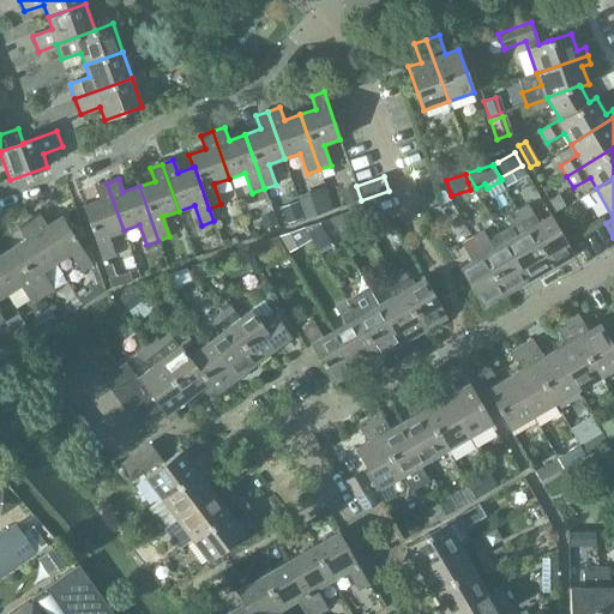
[(124,230),(107,184),(95,187),(100,200),(83,206),(102,260),(115,257),(108,236),(124,230)]
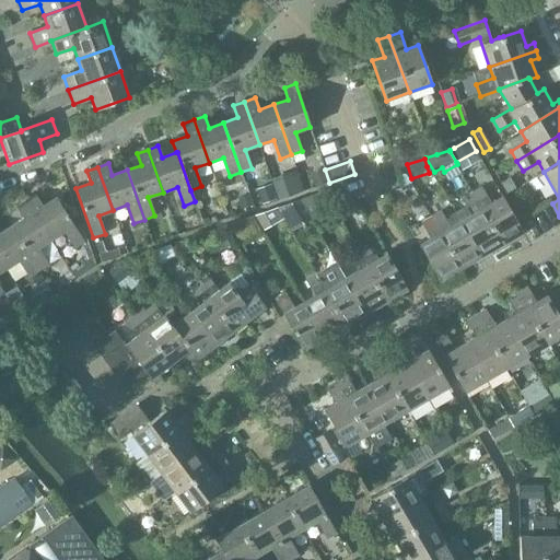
[(509,178),(500,184),(506,195),(515,189),(509,178)]
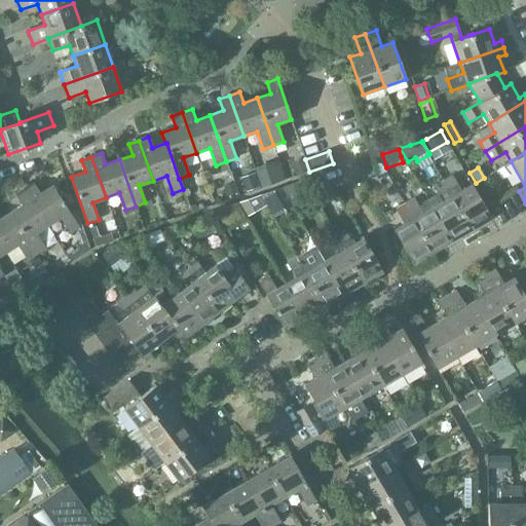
[(453,176),(443,182),(472,230),(491,219),(472,185),(461,191),(453,176)]
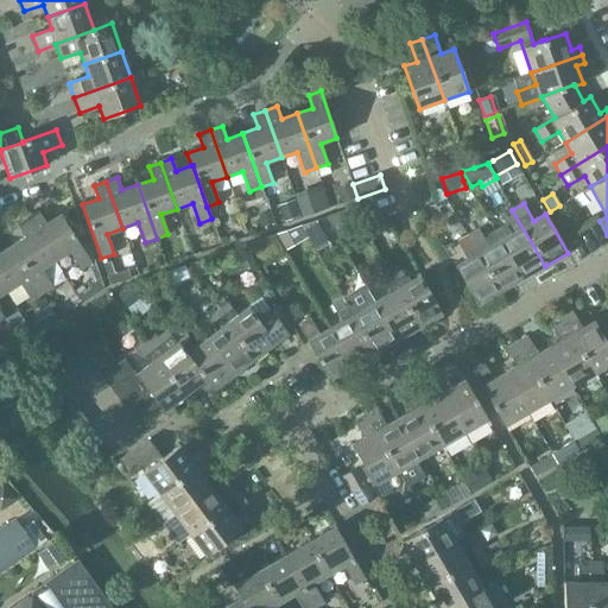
[(500,240),(523,279),(545,266),(512,210),(501,216),(511,234),(500,240)]
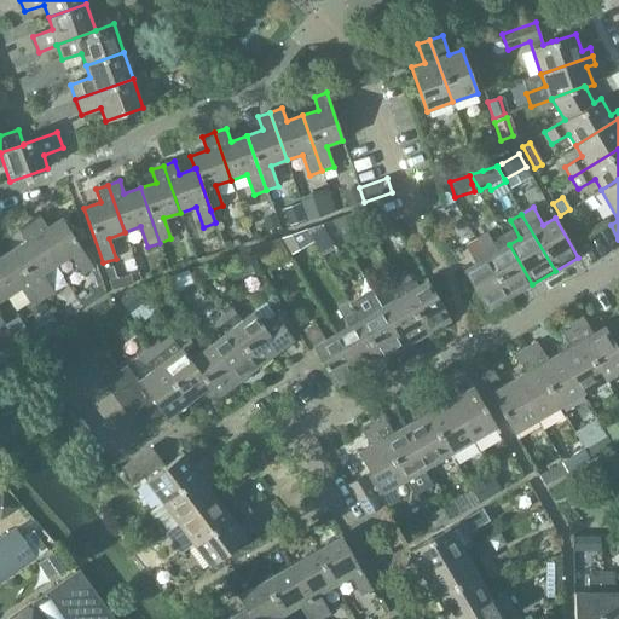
[(39,217),(29,223),(56,265),(70,255),(82,275),(93,267),(62,218),(47,227),(39,217)]
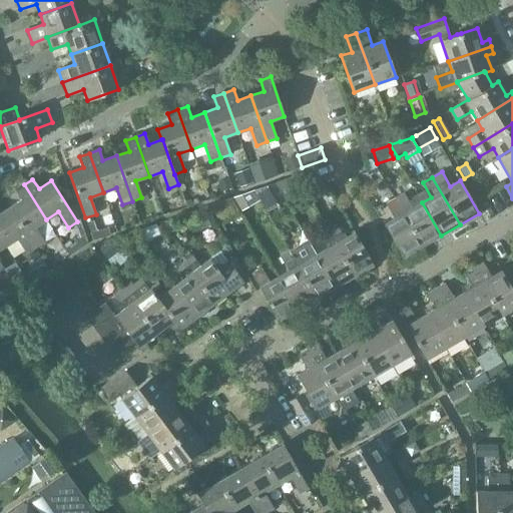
[(24,184),(15,190),(21,199),(9,207),(35,248),(44,242),(34,227),(46,219),(24,184)]
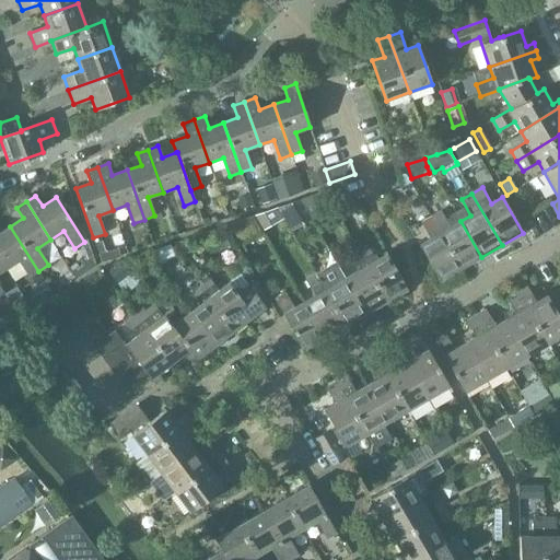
[(441,211),(431,218),(462,269),(481,257),(461,221),(451,228),(441,211)]
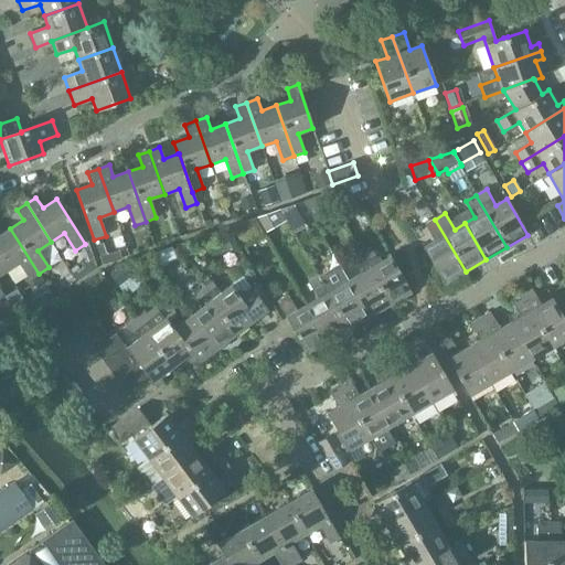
[(466,272),(435,220),(425,225),(434,241),(423,247),(444,284),(466,272)]
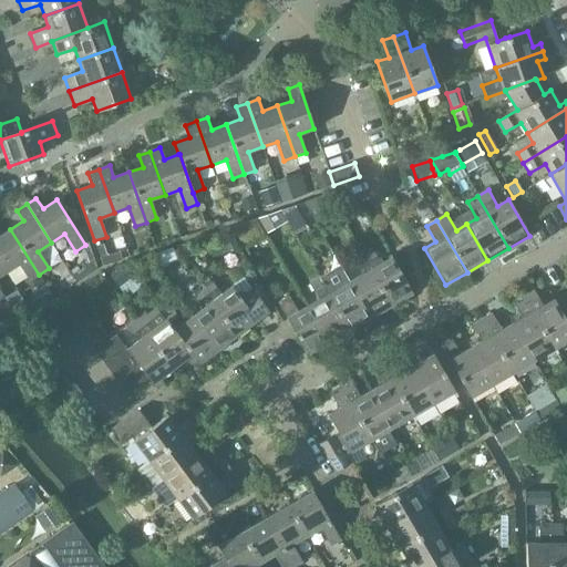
[(0,263),(6,272),(19,264),(30,280),(39,275),(10,229),(0,236),(0,263)]
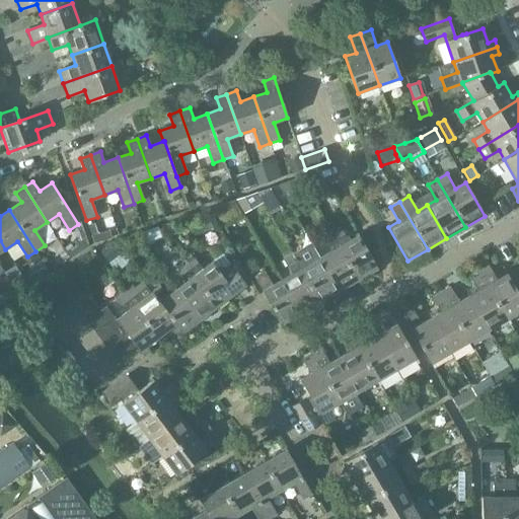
[(340,227),(330,232),(358,281),(378,269),(358,235),(348,241),(340,227)]
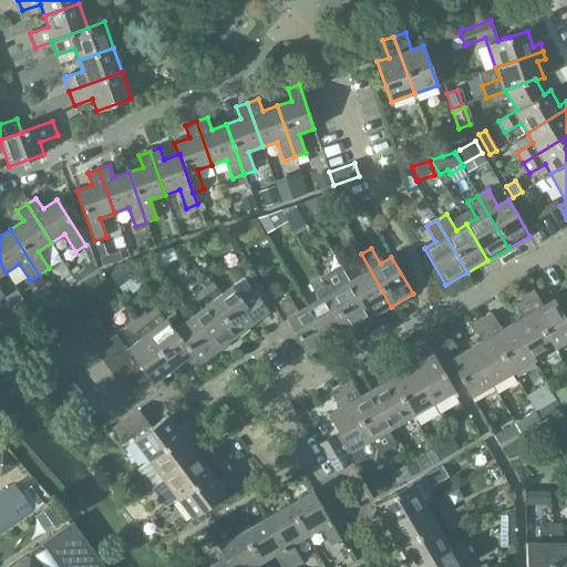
[(360,276),(349,281),(371,319),(391,307),(361,254),(351,260),(360,276)]
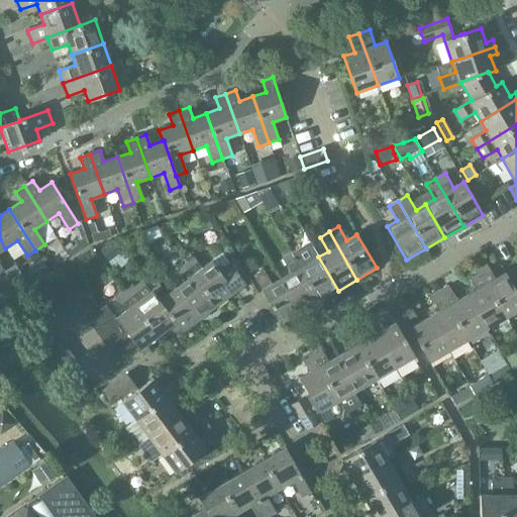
[(301,248),(291,253),(319,301),(338,291),(318,256),(309,263),(301,248)]
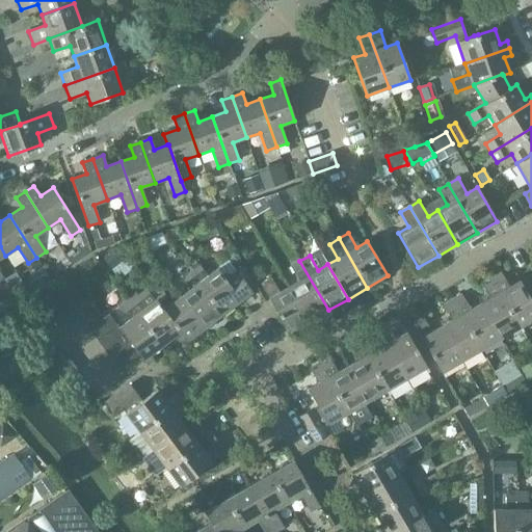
[(298,282),(289,287),(309,321),(328,310),(299,261),(290,266),(298,282)]
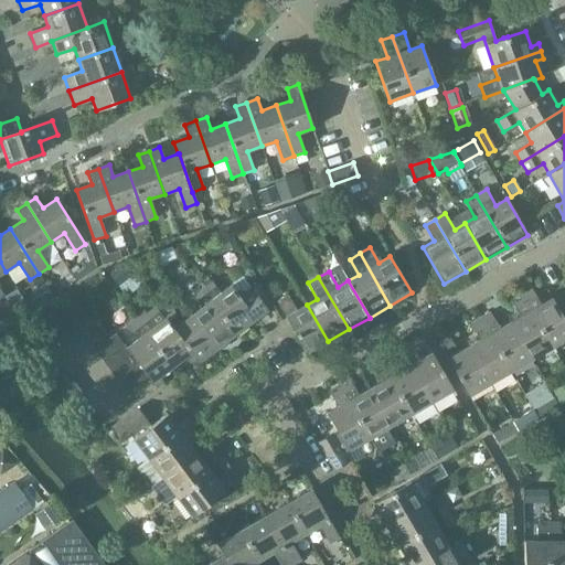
[(200,286),(236,334),(268,310),(252,288),(240,297),(231,286),(221,294),(210,279),(200,286)]
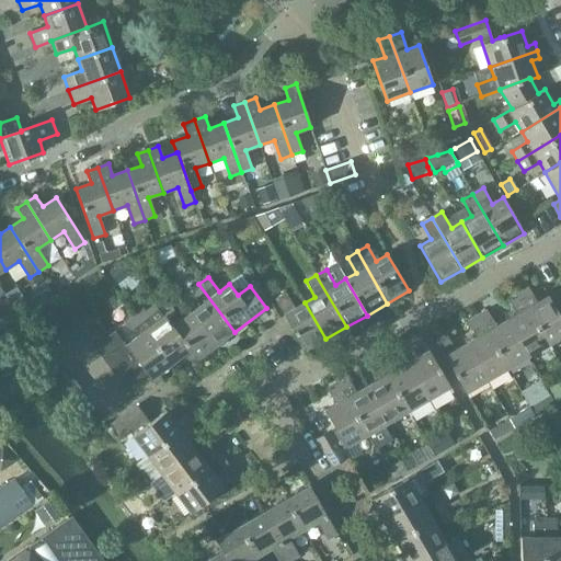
[(201,306),(191,313),(216,346),(235,332),(198,284),(190,292),(201,306)]
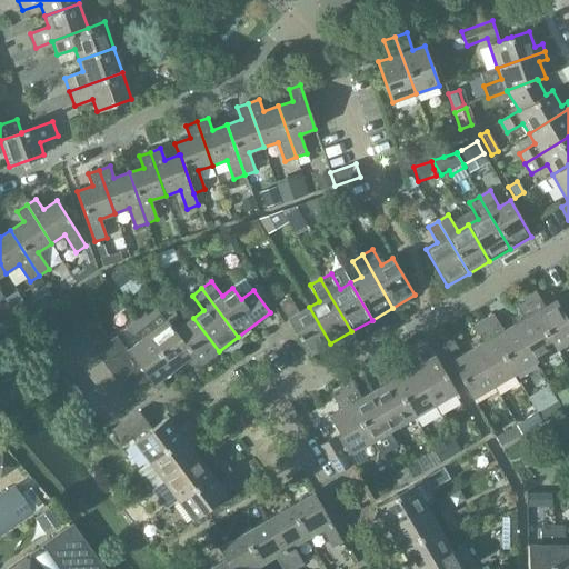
[(536,291),(525,297),(556,350),(568,341),(568,322),(556,300),(545,307),(536,291)]
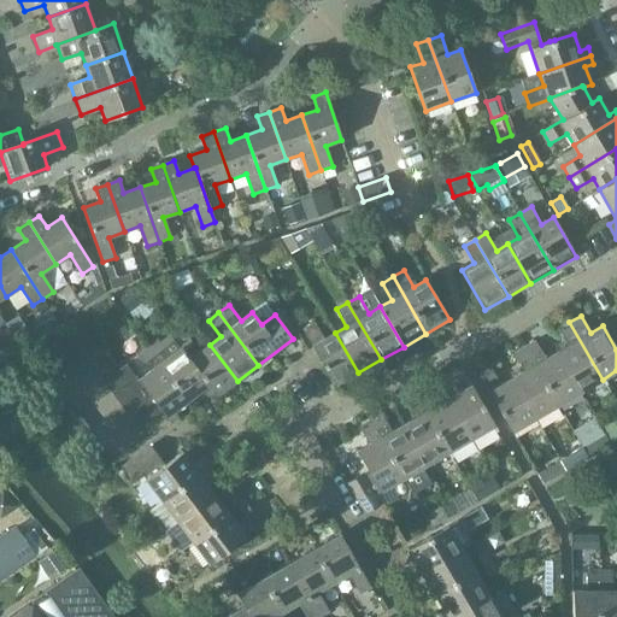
[(358,372),(335,333),(323,340),(313,322),(303,329),(322,364),(324,369),(325,369),(335,386),(358,372)]
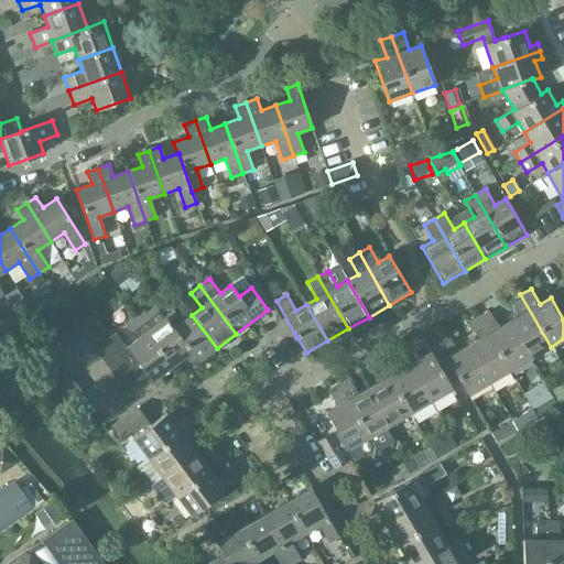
[(520,316),(509,322),(530,359),(551,347),(520,294),(510,301),(520,316)]
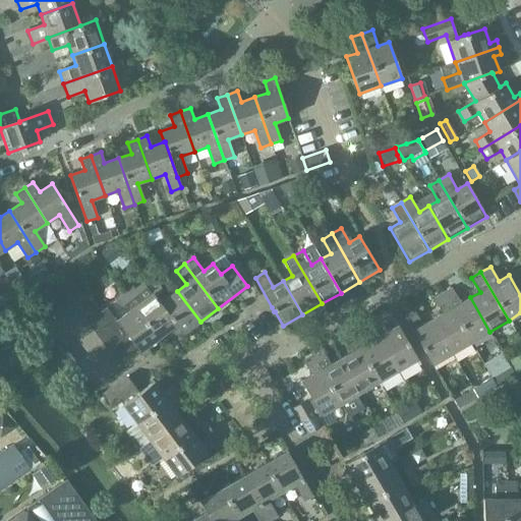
[(82,297),(69,276),(59,283),(72,303),(82,297)]
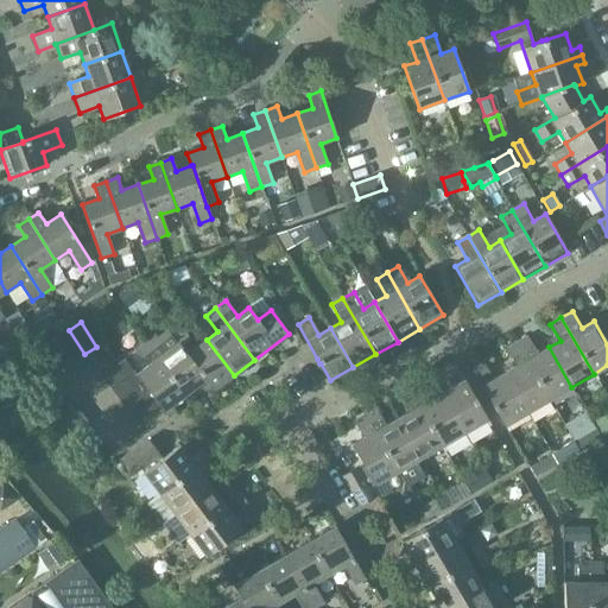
[(84,354),(69,330),(57,337),(73,362),(84,354)]
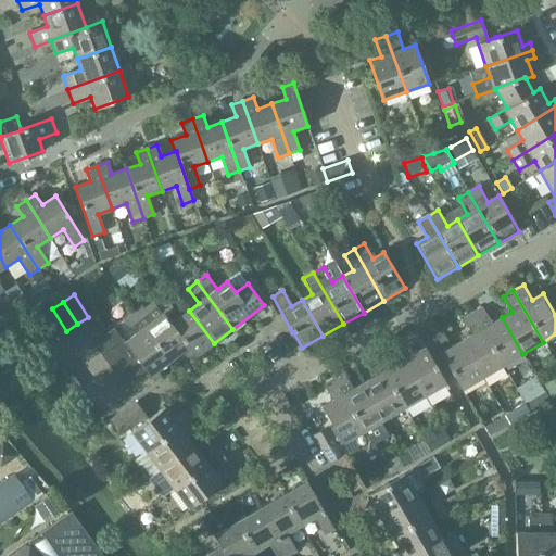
[(159,311),(162,315),(163,314),(192,353),(191,354),(194,357),(214,343),(189,311),(179,317),(168,303),(159,311)]
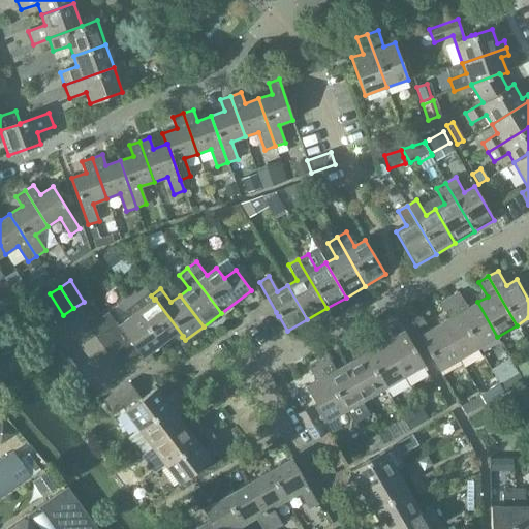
[(135,291),(126,299),(160,343),(173,335),(177,340),(182,337),(183,336),(155,299),(154,300),(151,296),(147,289),(138,296),(135,291)]
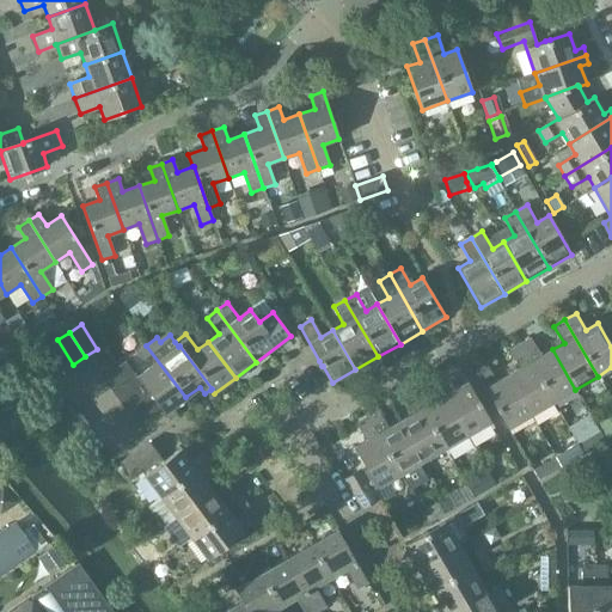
[(73,365),(57,340),(46,347),(61,372),(73,365)]
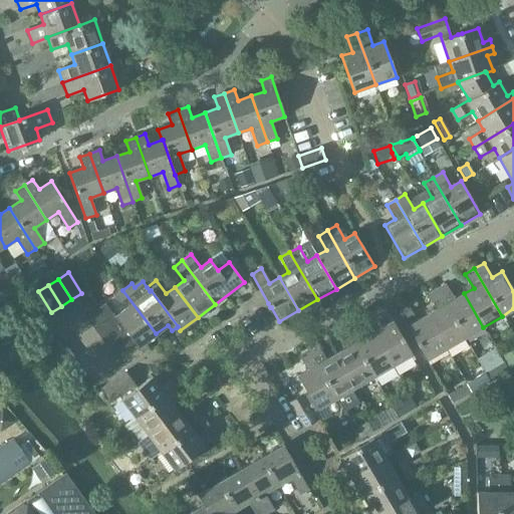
[(446,285),(437,290),(465,337),(483,327),(464,293),(455,299),(446,285)]
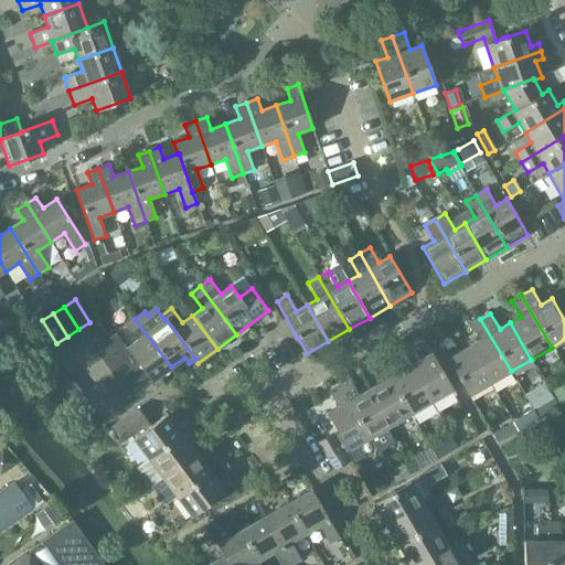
[(127,348),(132,355),(148,376),(157,388),(163,383),(159,376),(171,366),(135,319),(126,326),(137,341),(127,348)]
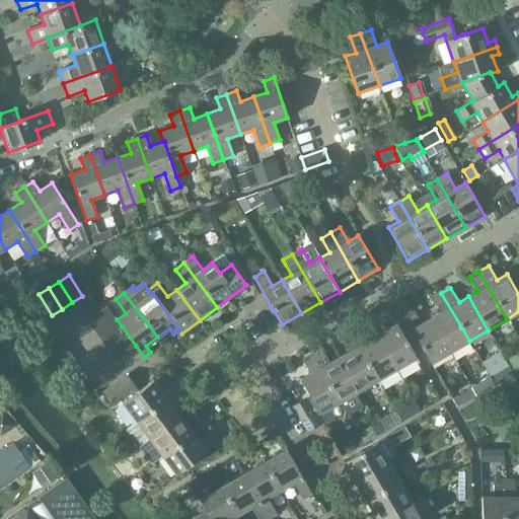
[(440,313),(431,318),(450,352),(469,341),(441,293),(432,298),(440,313)]
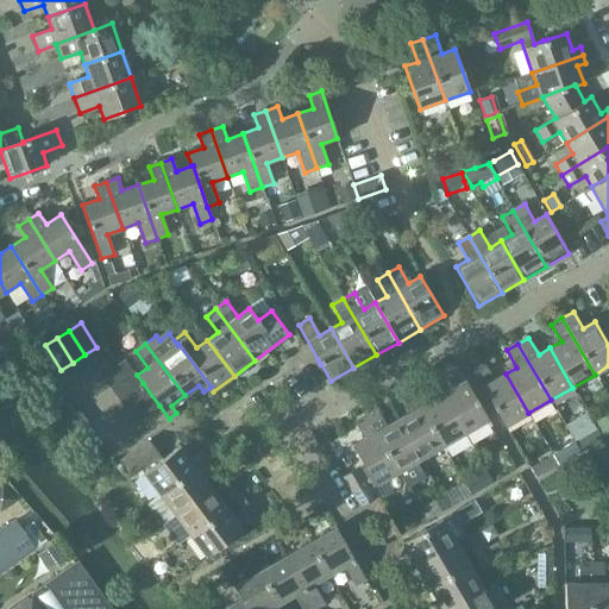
[(101,377),(111,389),(133,371),(125,360),(101,377)]
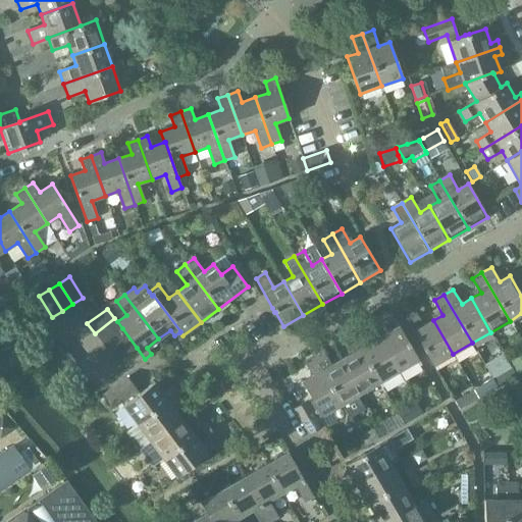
[(453,354),(433,320),(423,326),(415,311),(405,317),(413,331),(422,347),(424,351),(433,365),(453,354)]
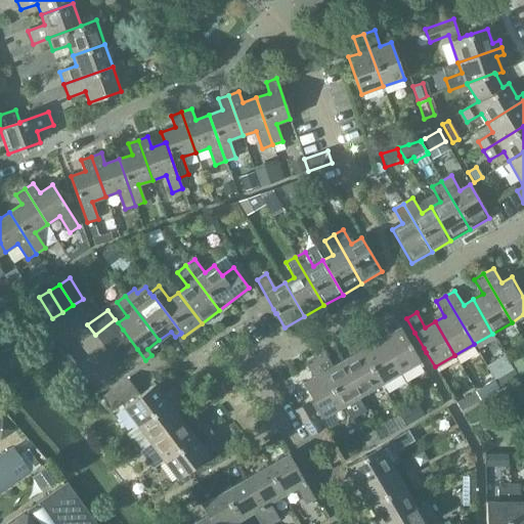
[(390,334),(380,339),(400,373),(420,361),(411,346),(409,342),(408,342),(392,313),(382,318),(390,334)]
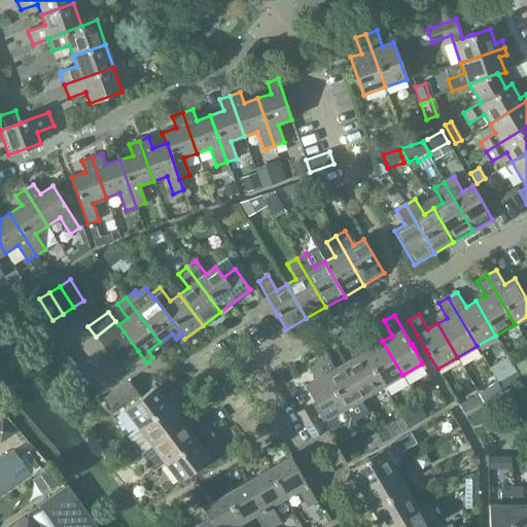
[(103,347),(113,340),(124,331),(118,324),(117,325),(115,321),(96,337),(103,347)]
